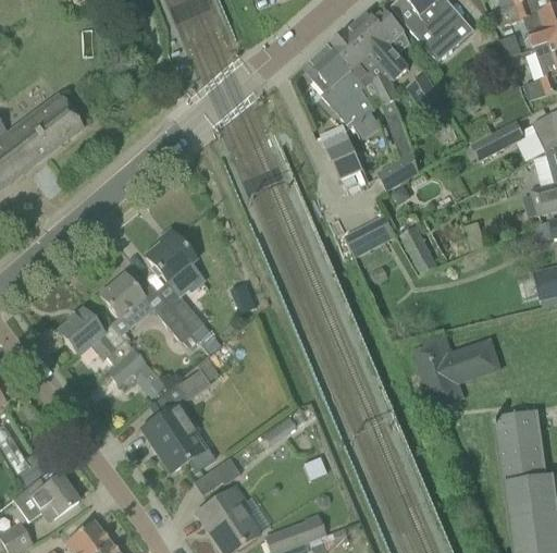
[(407,0),(410,3),(422,19),(409,29),(436,61),(468,35),(445,9),(440,13),(432,4),(437,0),(407,0)]
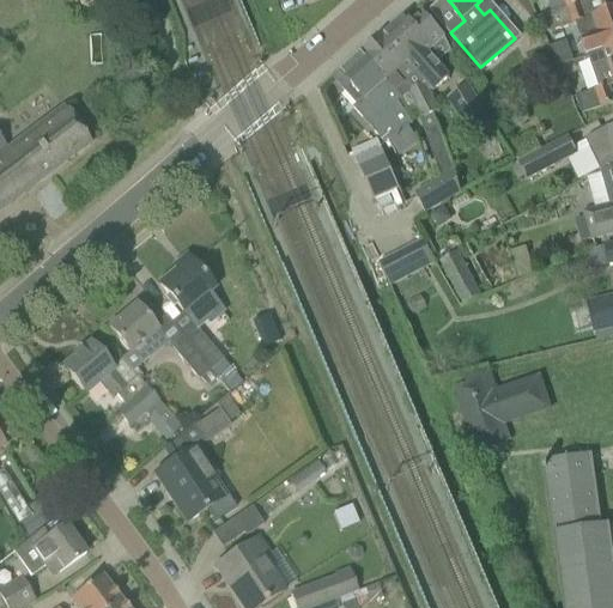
[(612,43),(612,5),(587,14),(581,0),(577,0),(552,10),(544,12),(548,29),(575,19),(586,53),(589,52),(602,47),(612,43)]
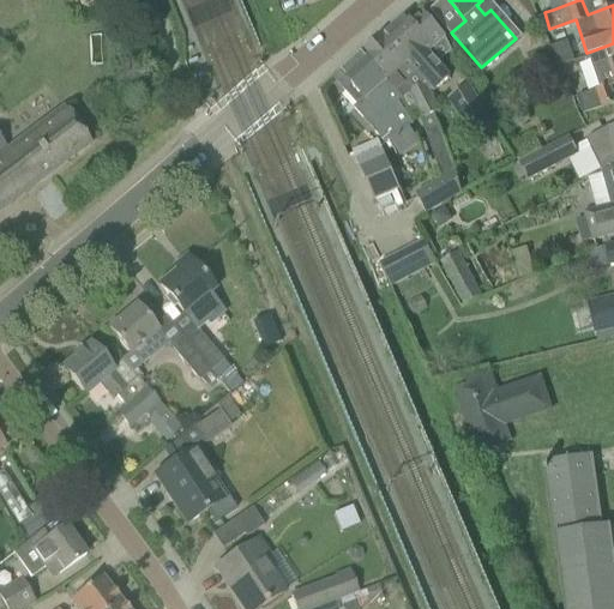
[(549,0),(553,10),(578,0),(549,0)]
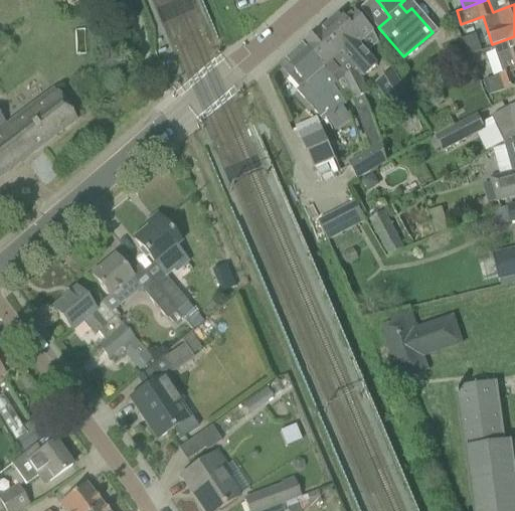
[(371,46),(364,38),(374,29),(355,7),(345,17),(340,11),(322,26),(354,61),(363,73),(376,61),(366,50),(371,46)]
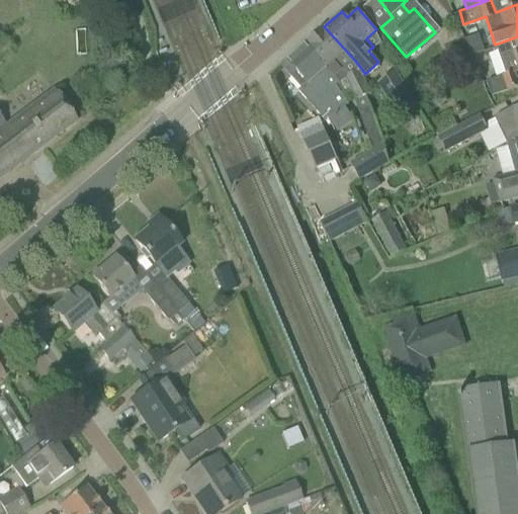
[(356,62),(324,26),(317,32),(313,30),(307,36),(308,40),(306,43),(338,78),(335,80),(343,92),(351,87),(356,97),(354,98),(360,113),(371,109),(367,92),(371,90),(356,62)]
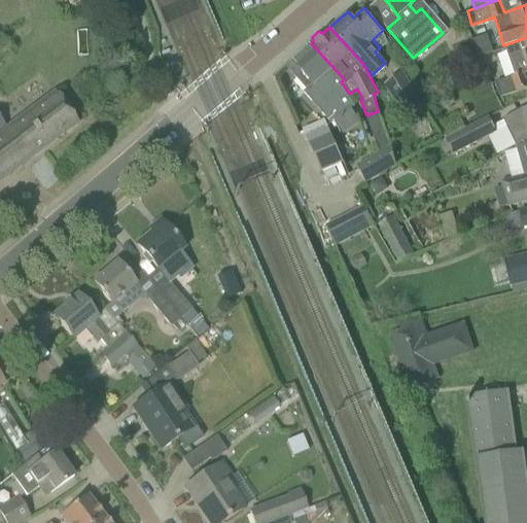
[(526,70),(526,37),(518,41),(506,44),(516,73),(496,79),(500,95),(526,84),(526,83),(523,72),(526,70)]
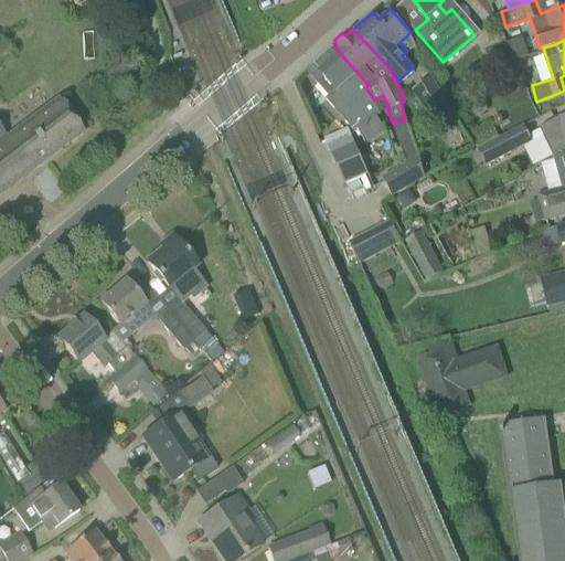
[(365,87),(369,85),(333,46),(313,63),(324,76),(320,81),(330,92),(355,128),(381,112),(374,101),(365,87)]
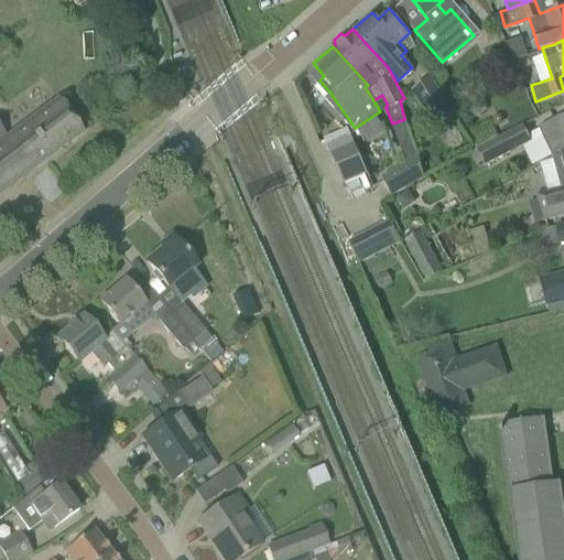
[(434,124),(453,111),(431,76),(412,88),(434,124)]
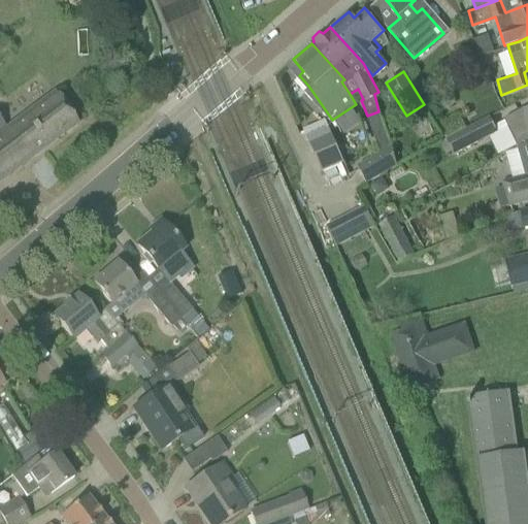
[(55,90),(6,126),(0,118),(0,178),(77,121),(55,90)]
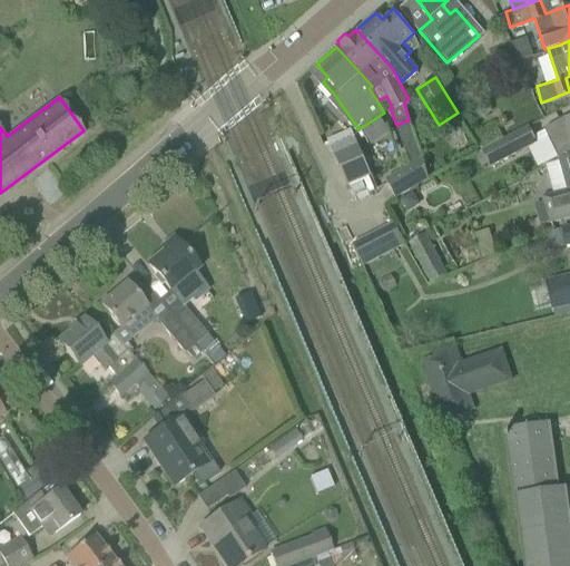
[(559,156),(569,153),(569,117),(568,118),(567,114),(562,115),(543,126),(559,156)]
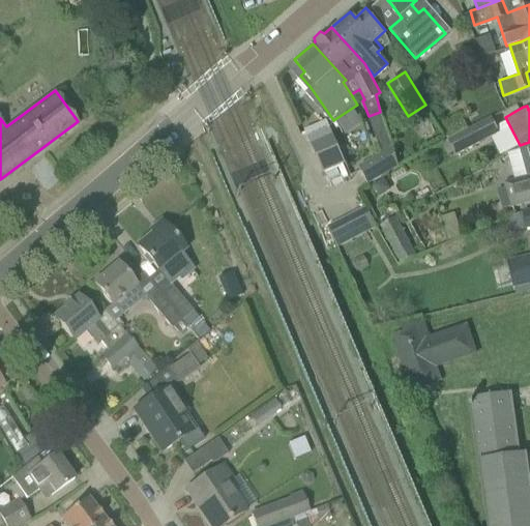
[(488,116),(448,137),(457,152),(470,145),(496,132),(488,116)]
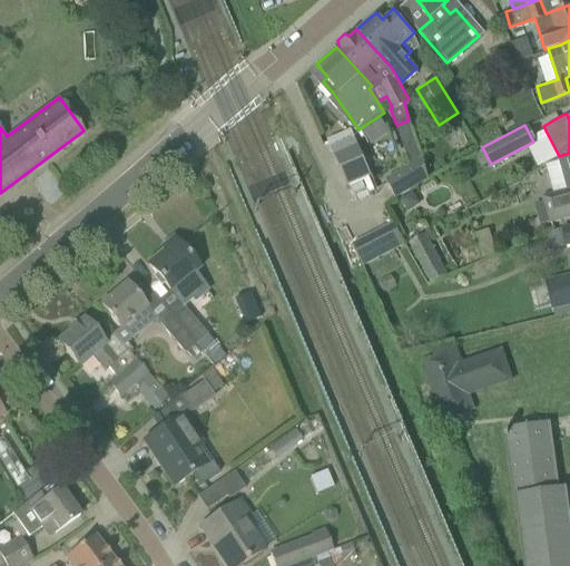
[(332,150),(346,183),(370,173),(356,140),(332,150)]
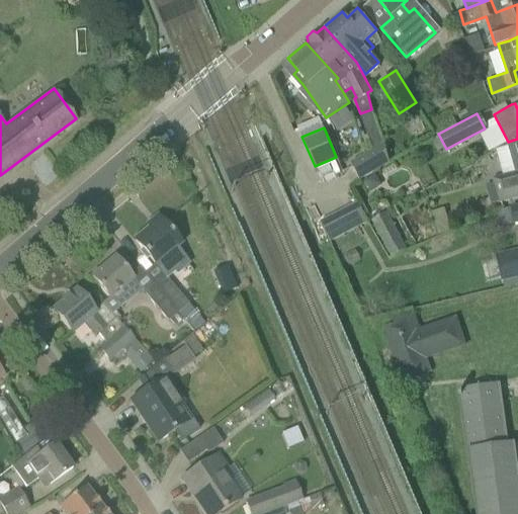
[(372,148),(350,160),(359,178),(389,160),(378,130),(367,134),(372,148)]
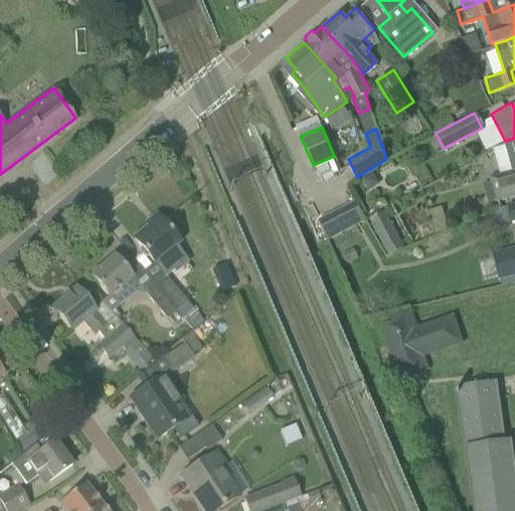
[(514,138),(505,141),(513,169),(491,175),(493,183),(483,186),(487,201),(514,192),(514,138)]
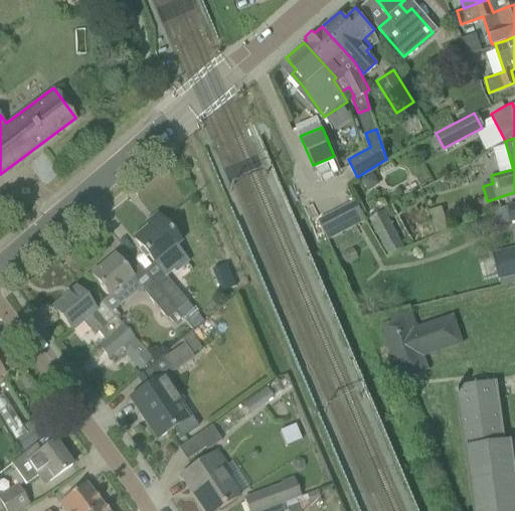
[(328,237),(366,218),(356,197),(318,217),(322,225),(316,228),(321,240),(328,237)]
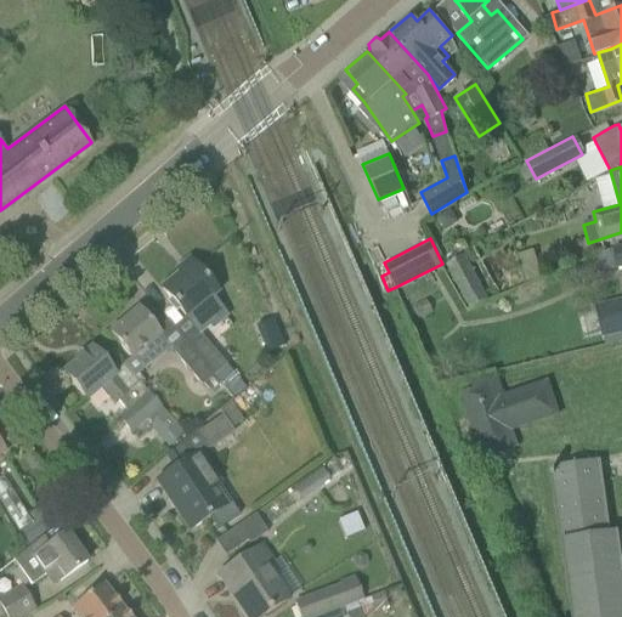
[(621,243),(615,245),(595,250),(599,269),(621,265),(621,243)]
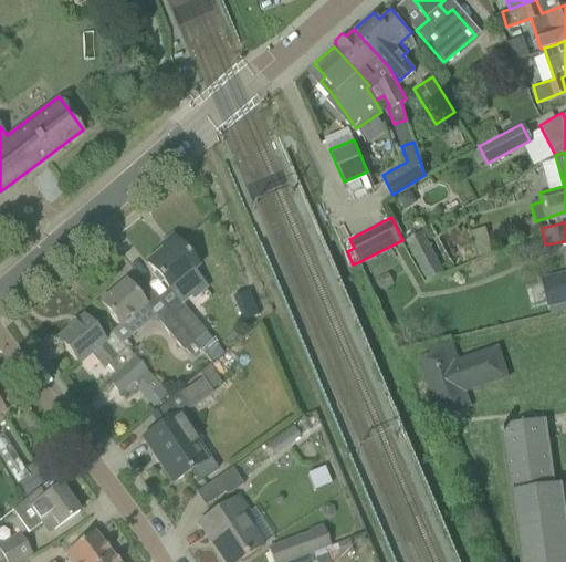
[(444,268),(426,236),(422,229),(406,238),(419,263),(425,272),(427,278),(444,268)]
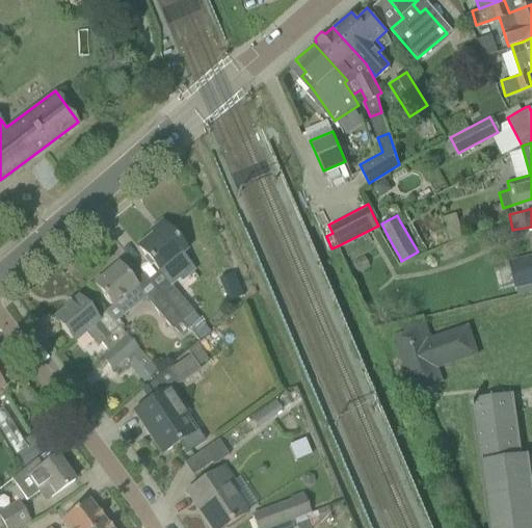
[(180,273),(182,275),(192,267),(179,252),(184,246),(166,225),(154,234),(153,232),(138,244),(170,283),(180,273)]
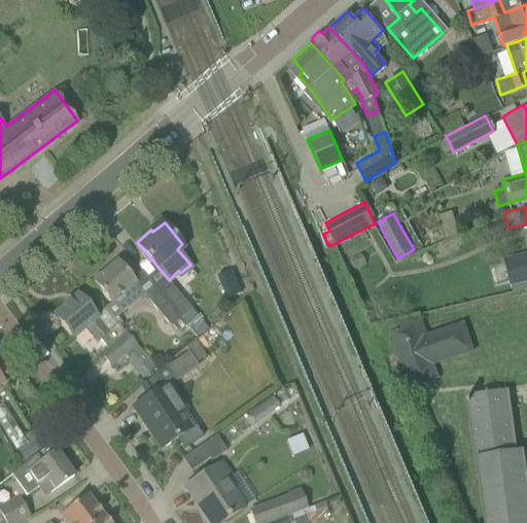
[(526,251),(504,257),(511,282),(526,278),(526,251)]
